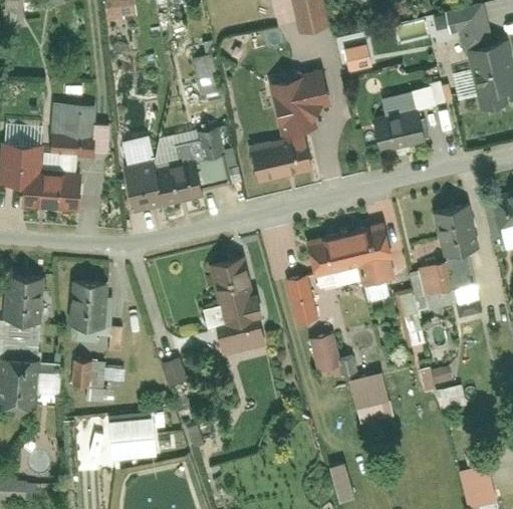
[(9,0),(9,10),(23,10),(23,0),(9,0)]
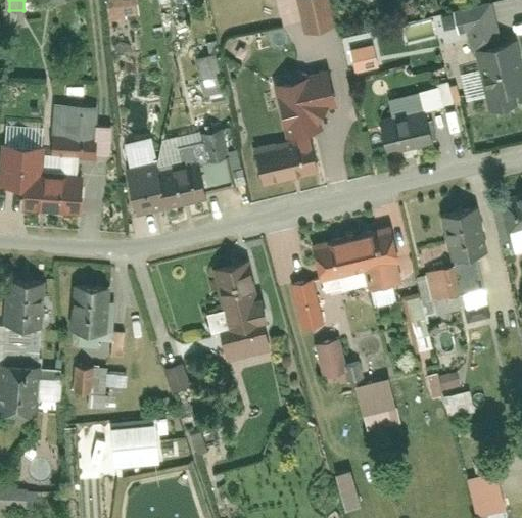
[(131,0),(107,3),(110,26),(141,21),(138,0),(131,0)]
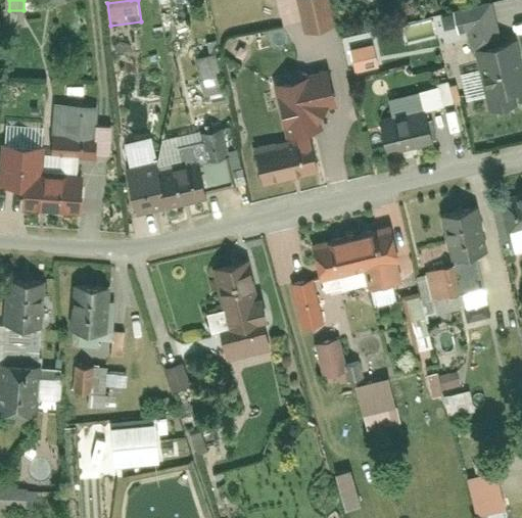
[(302,0),(294,2),(302,41),(340,33),(333,0),(302,0)]
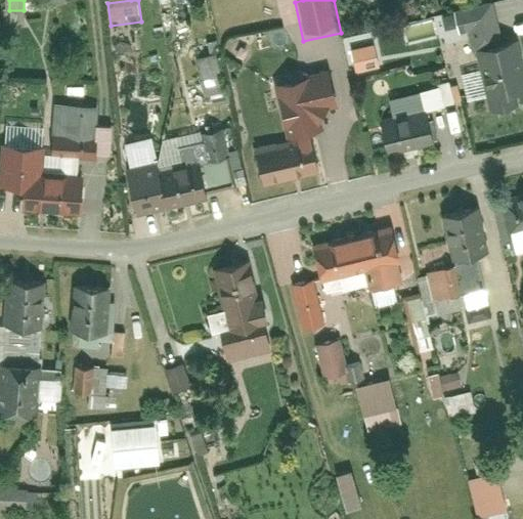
[(473,53),(504,47),(496,12),(466,18),(473,53)]
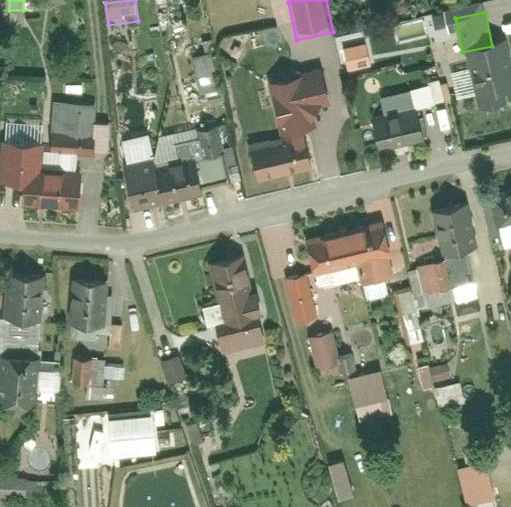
[(510,45),(471,54),(483,106),(510,99),(510,45)]
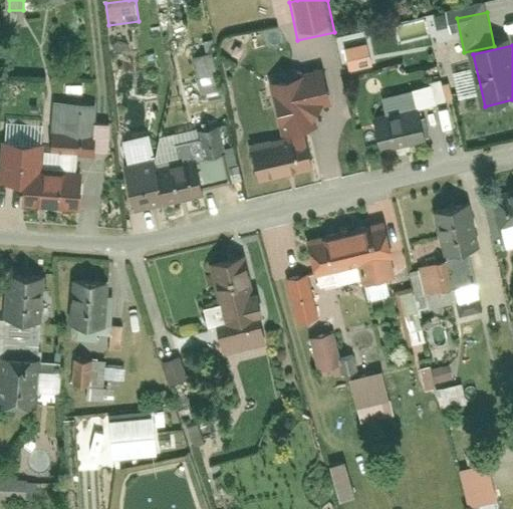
[(345,55),(349,79),(374,75),(370,50),(345,55)]
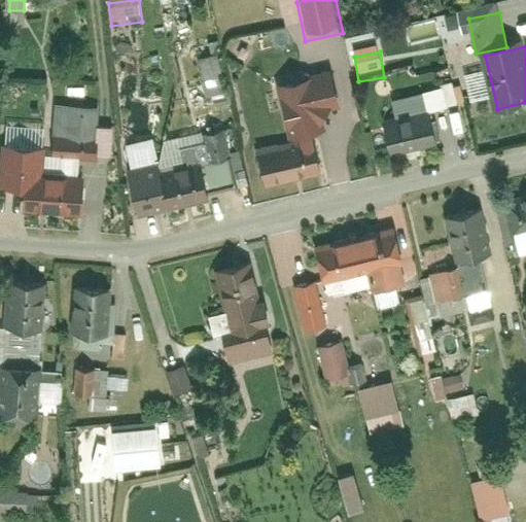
[(231,96),(228,58),(204,60),(207,98),(231,96)]
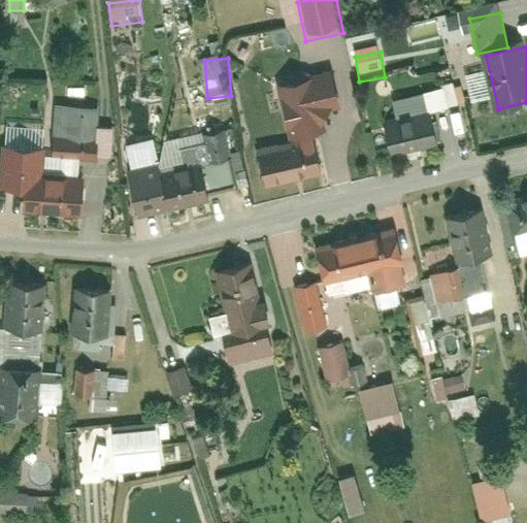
[(281,83),(293,144),(334,136),(322,74),(281,83)]
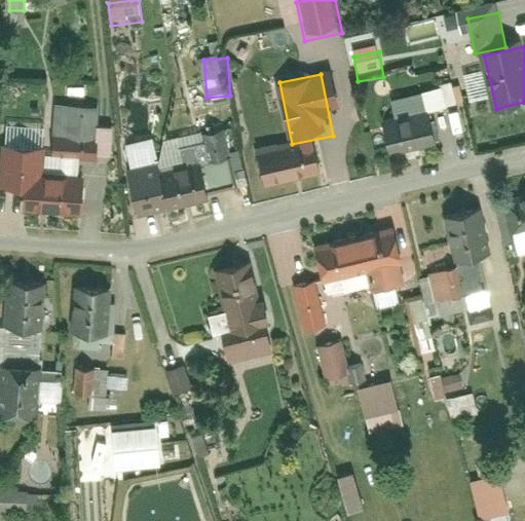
[(454,85),(426,90),(432,116),(459,111),(454,85)]
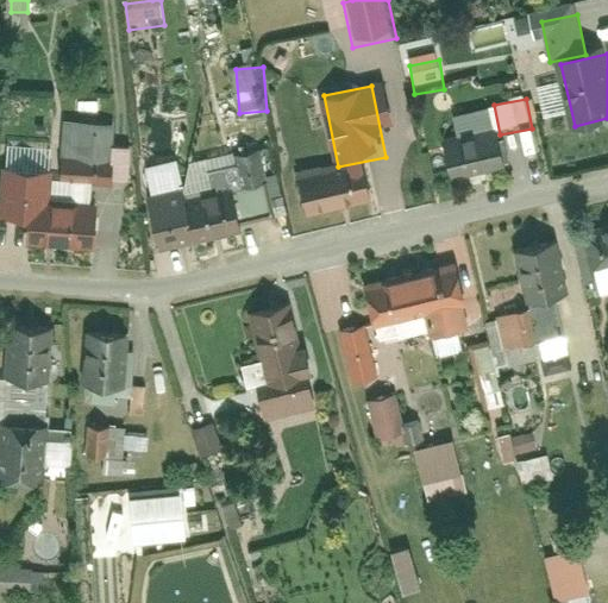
[(443,149),(450,189),(506,178),(497,138),(443,149)]
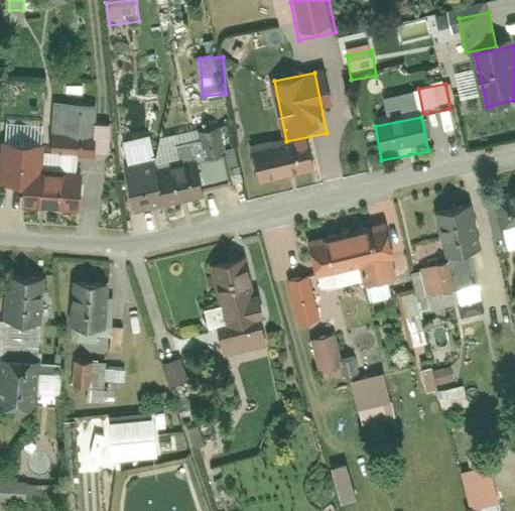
[(97,125),(95,154),(109,155),(111,126),(97,125)]
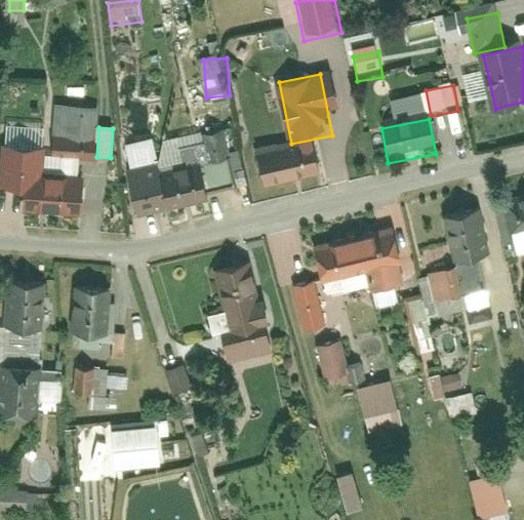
[(207,162),(231,157),(225,130),(201,136),(207,162)]
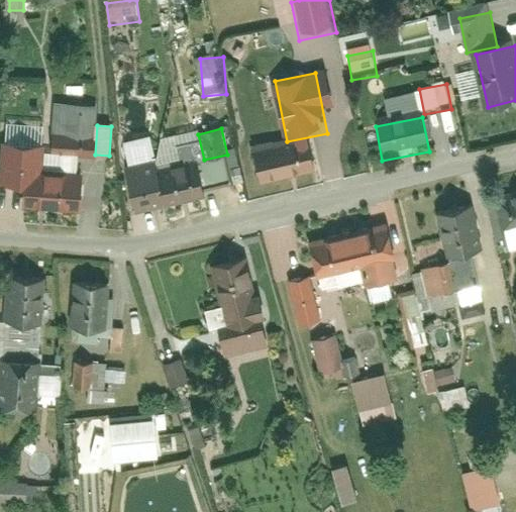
[(25,178),(38,179),(40,142),(2,140),(0,164),(0,176),(25,178)]
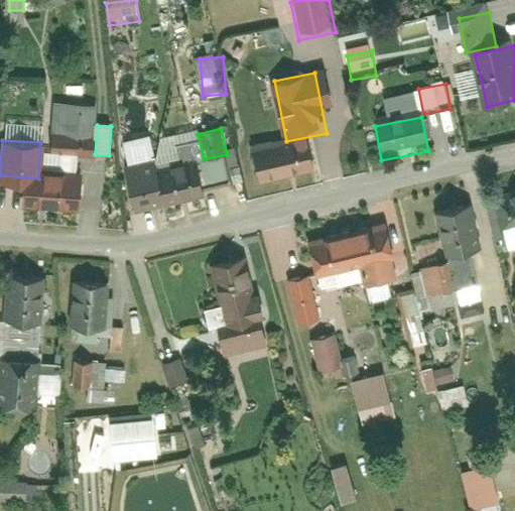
[(253,152),(260,189),(314,178),(307,141),(253,152)]
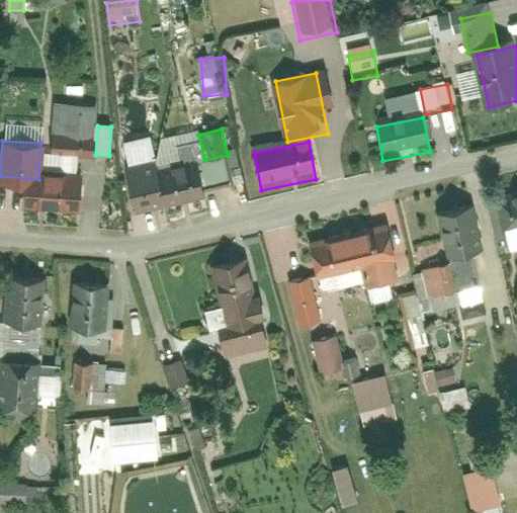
[(127,174),(136,222),(173,216),(164,168),(127,174)]
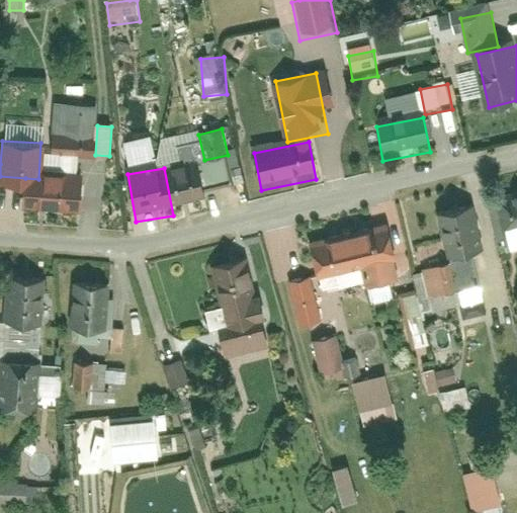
[(201,170),(168,176),(174,215),(208,208),(201,170)]
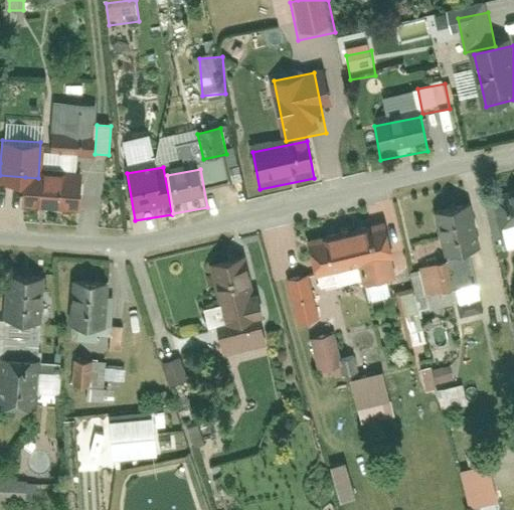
[(25,177),(22,212),(86,216),(88,181),(38,178),(25,177)]
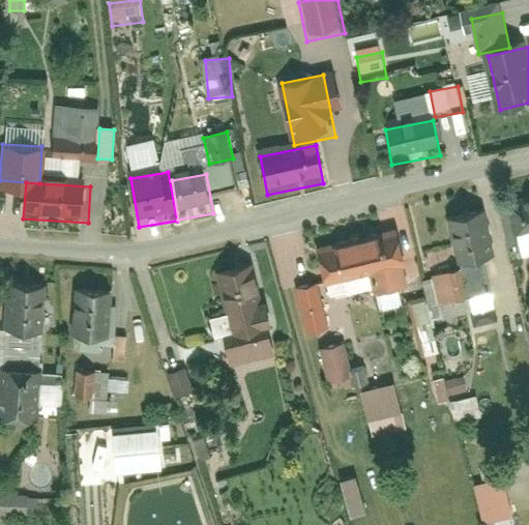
[(528,256),(528,199),(498,207),(512,261),(528,256)]
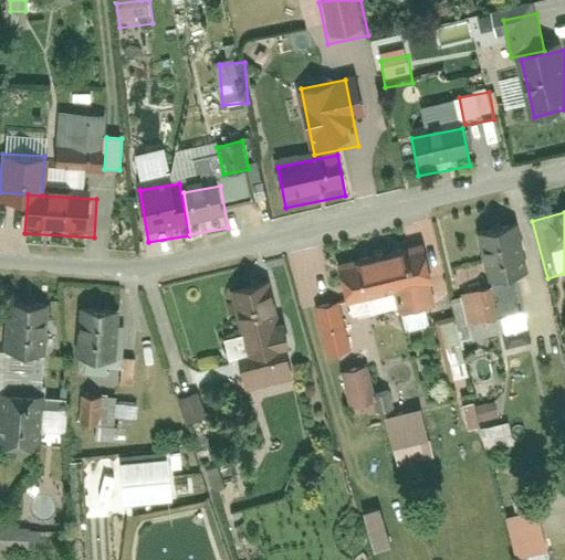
[(516,276),(527,273),(515,225),(478,235),(490,283),(516,276)]
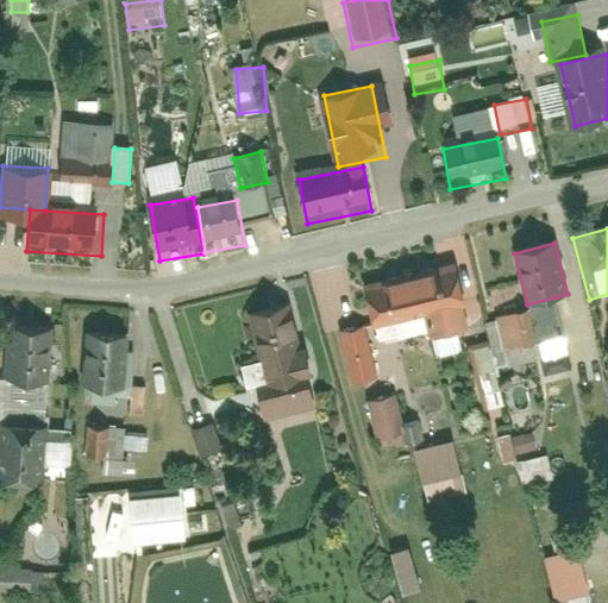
[(453,264),(363,288),(374,327),(424,314),(430,337),(470,326),(453,264)]
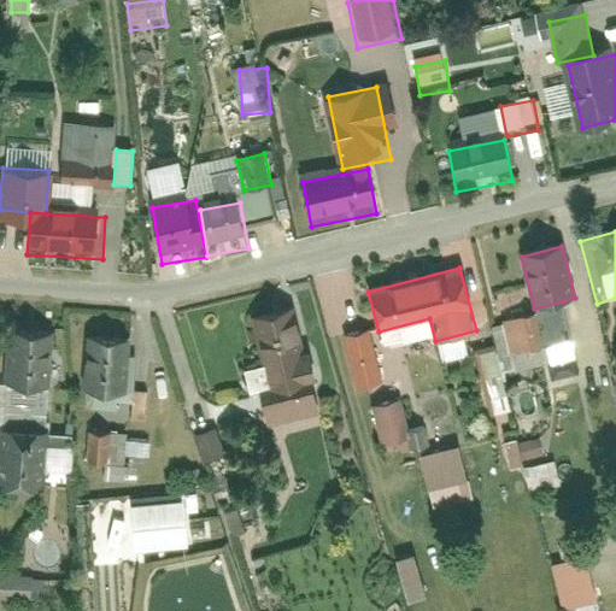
[(563,301),(534,309),(537,316),(544,347),(569,340),(573,340),(563,301)]
